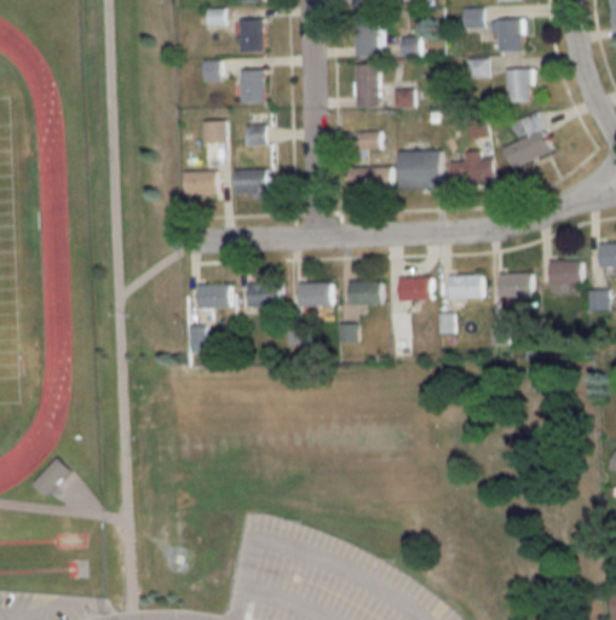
[(461,10),(461,27),(481,27),(481,10),(461,10)]
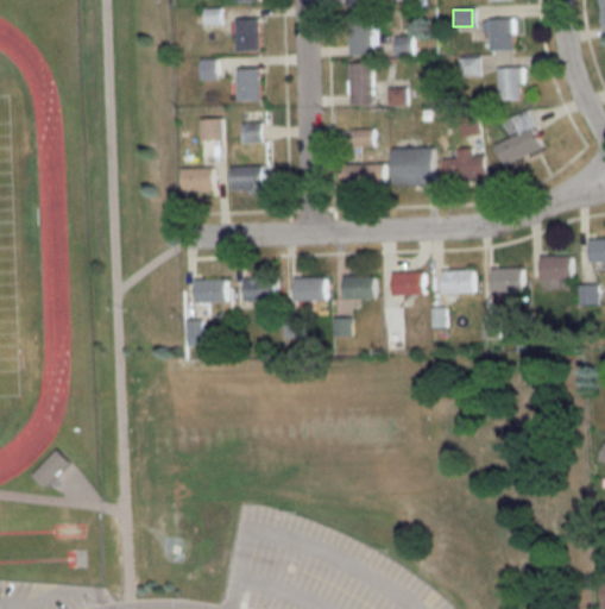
[(346,14),(346,56),(369,56),(369,14),(346,14)]
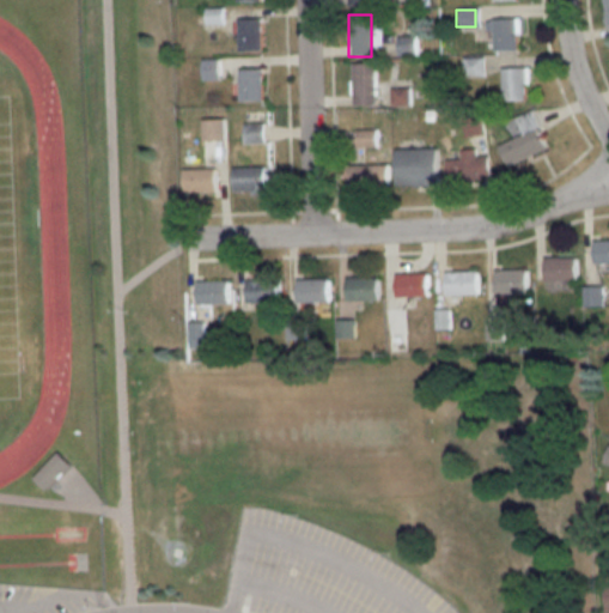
[(259,19),(235,19),(235,52),(259,50),(259,19)]
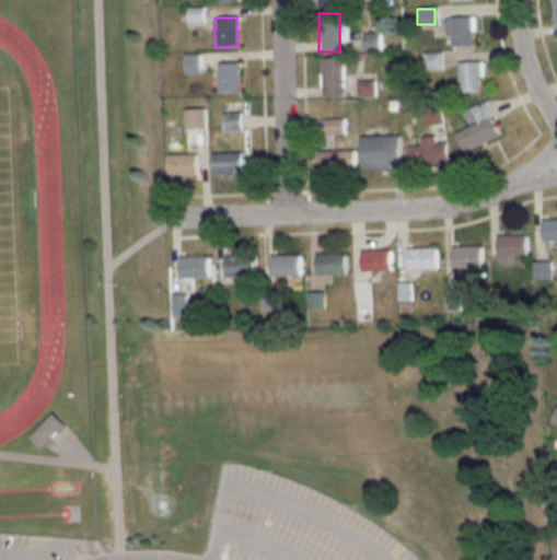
[(449,46),(471,46),(471,18),(449,18),(449,46)]
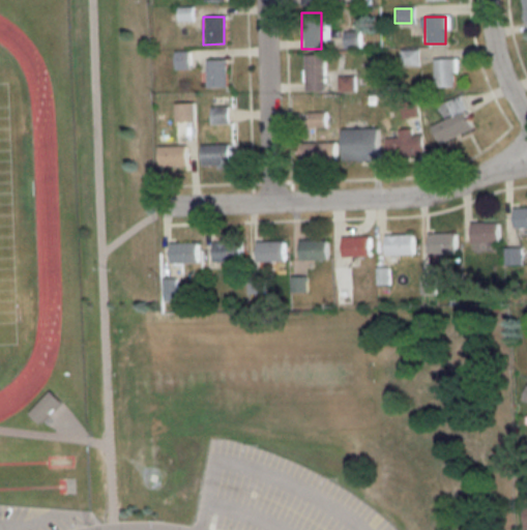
[(323,91),(323,55),(302,55),(302,91),(323,91)]
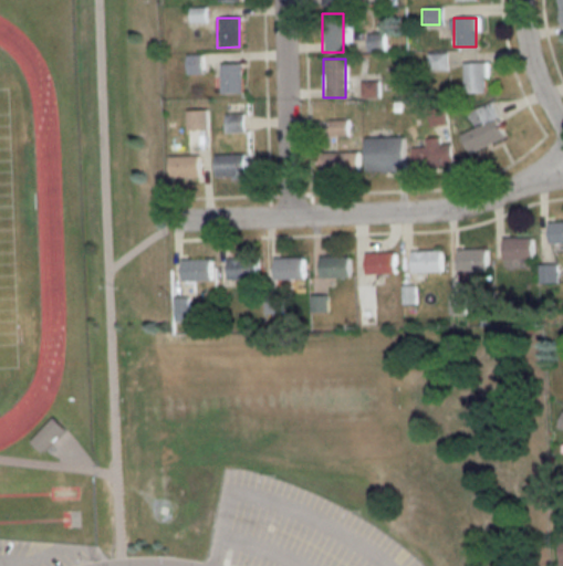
[(461,63),(461,93),(485,93),(485,63),(461,63)]
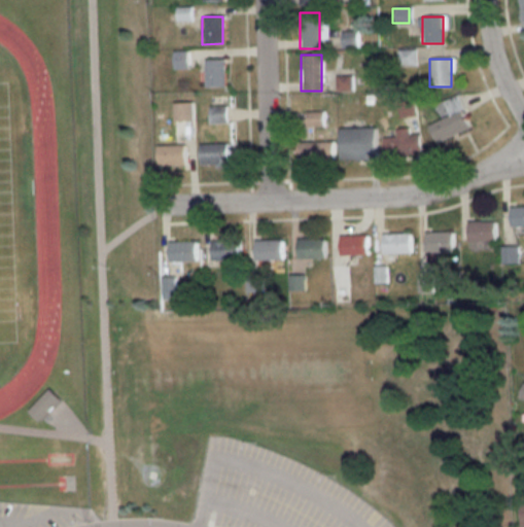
[(222,88),(222,60),(204,60),(204,88),(222,88)]
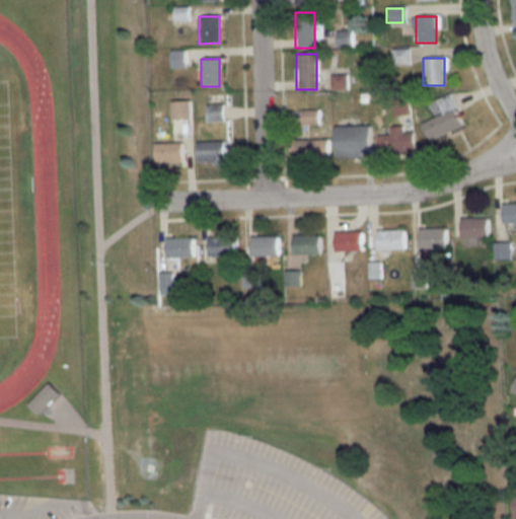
[(344,75),(330,75),(330,88),(344,88),(344,75)]
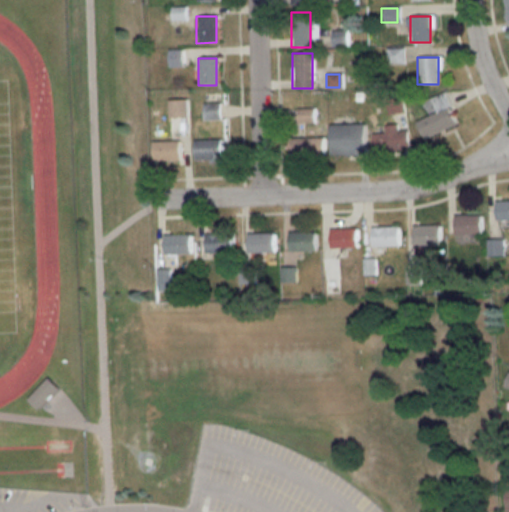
[(415,120),(422,138),(456,125),(444,92),(430,97),(435,113),(415,120)]
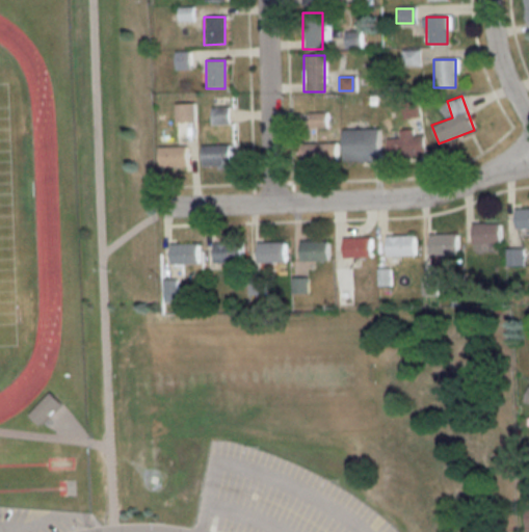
[(193,138),(192,103),(174,104),(175,138),(193,138)]
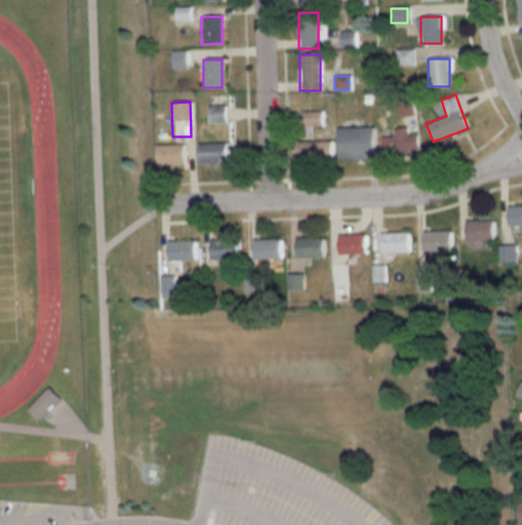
[(206,122),(225,122),(225,106),(206,106),(206,122)]
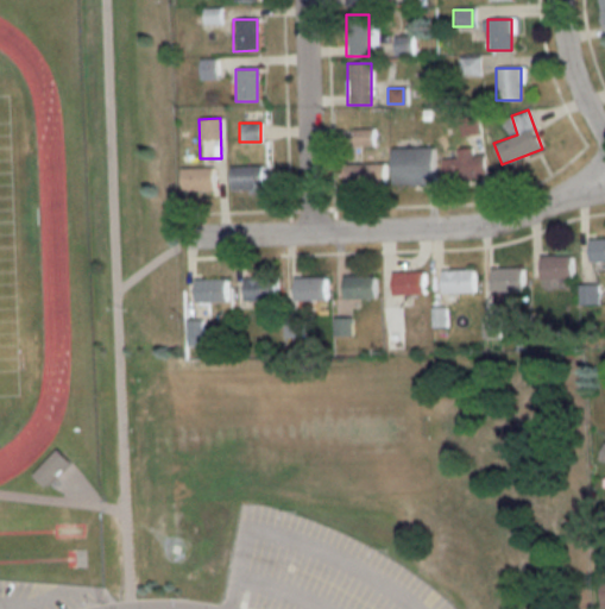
[(371,146),(371,131),(352,131),(352,146),(371,146)]
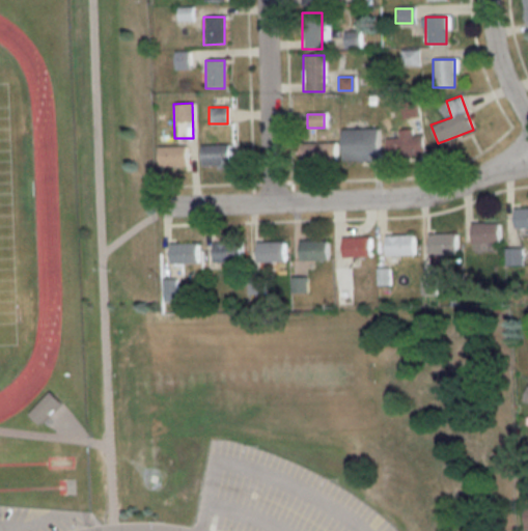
[(341,160),(378,160),(378,130),(341,130),(341,160)]
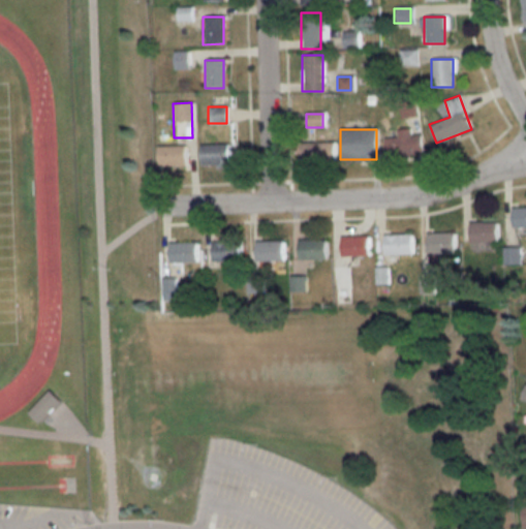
[(422,153),(419,133),(395,136),(397,156),(422,153)]
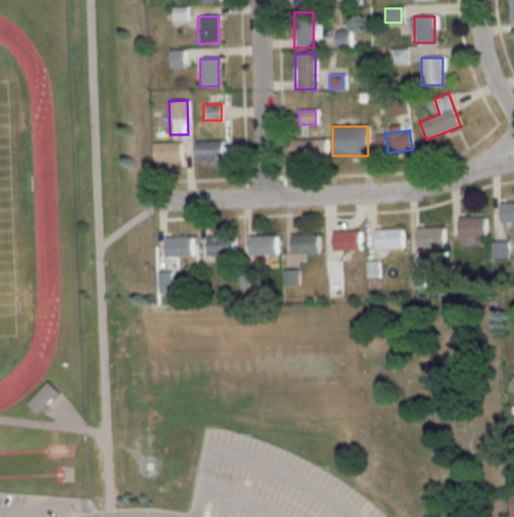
[(290,158),(324,158),(324,139),(290,139),(290,158)]
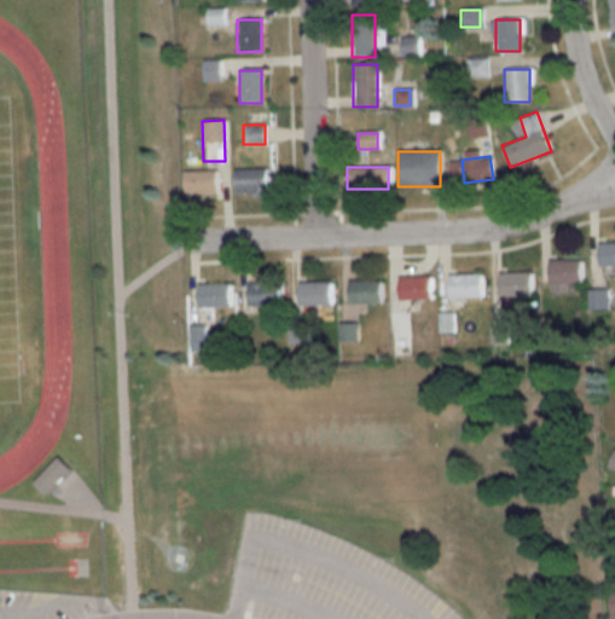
[(265,169),(232,169),(232,196),(265,196),(265,169)]
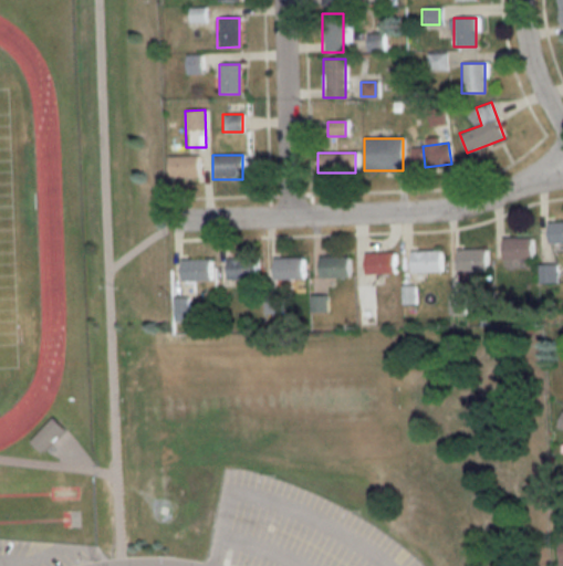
[(197,177),(197,156),(167,156),(167,177),(197,177)]
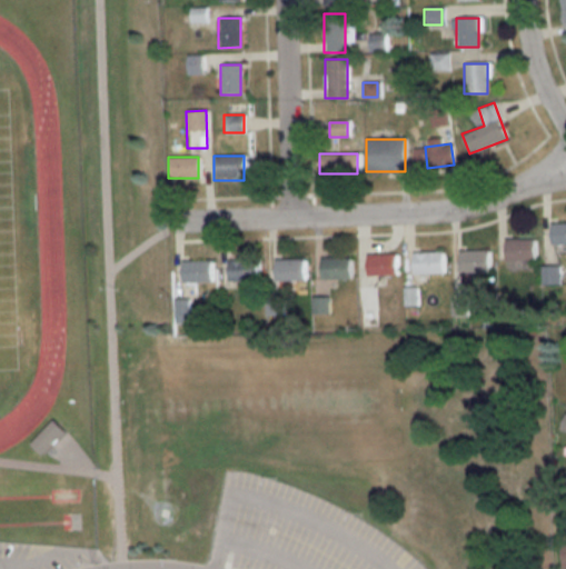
[(565,222),(548,223),(548,243),(565,243),(565,222)]
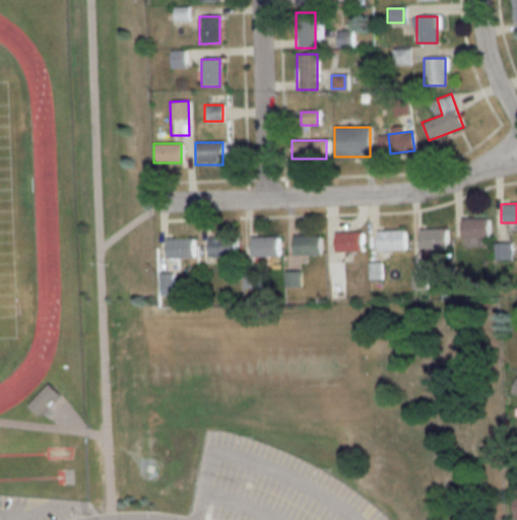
[(460,218),(460,239),(487,239),(487,218),(460,218)]
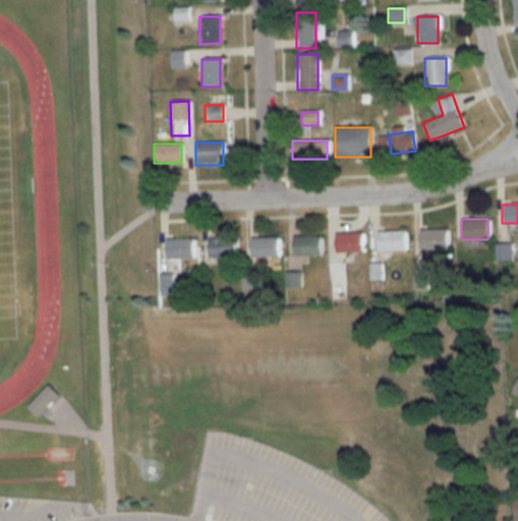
[(418,229),(418,249),(448,249),(448,229),(418,229)]
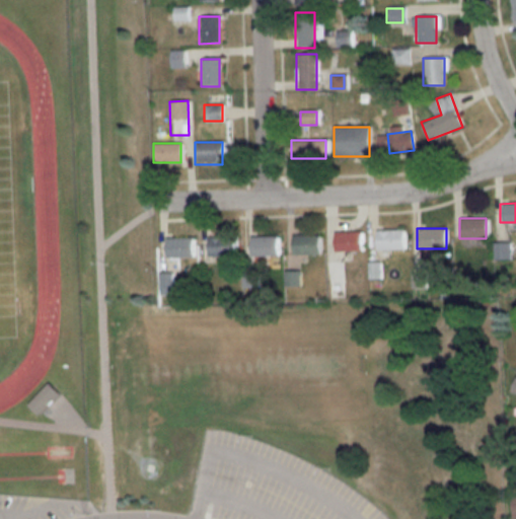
[(402,230),(375,230),(375,249),(402,249),(402,230)]
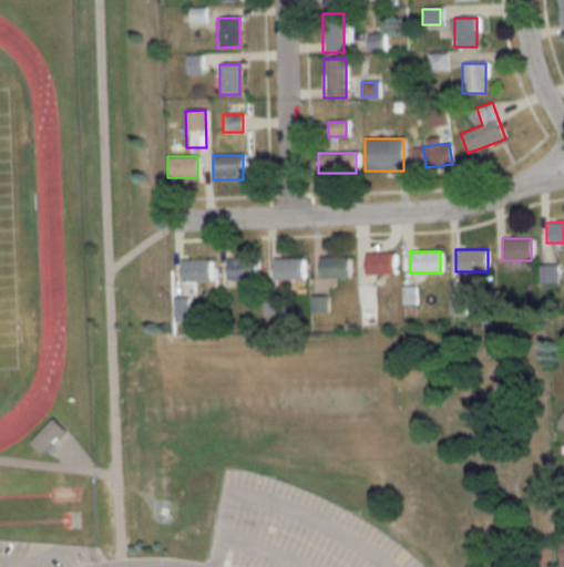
[(365,274),(392,274),(392,254),(365,254),(365,274)]
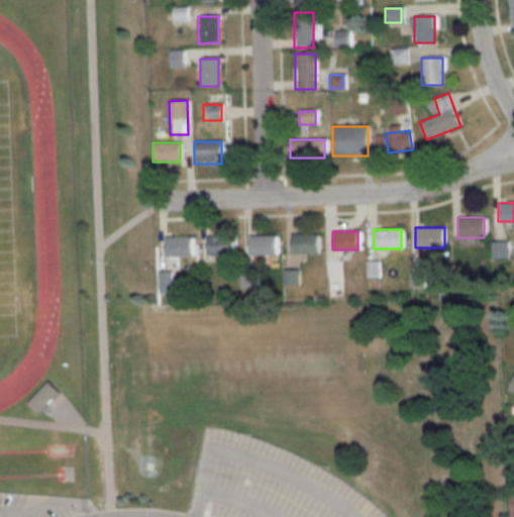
[(290,253),(317,253),(317,234),(290,234),(290,253)]
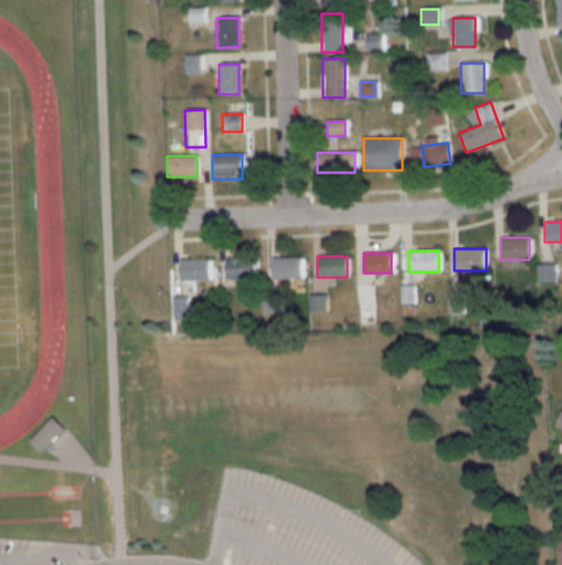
[(272,257),(272,279),(300,279),(300,257),(272,257)]
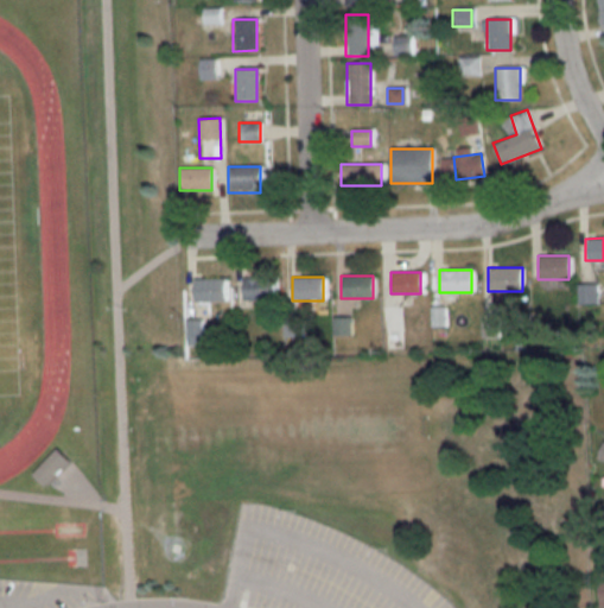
[(224,302),(224,279),(192,279),(192,302),(224,302)]
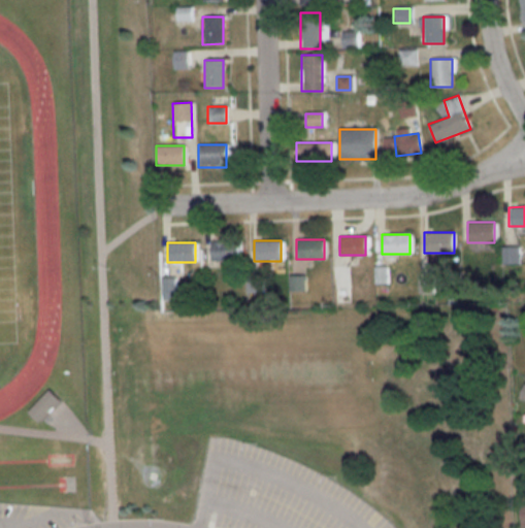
[(210,242),(210,261),(237,261),(237,242),(210,242)]
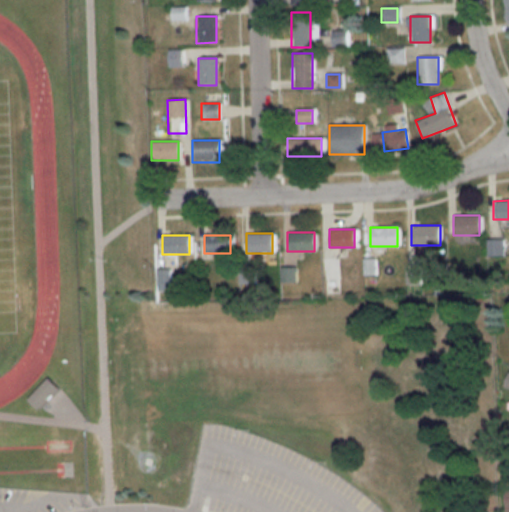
[(486,239),(486,259),(501,259),(501,239),(486,239)]
